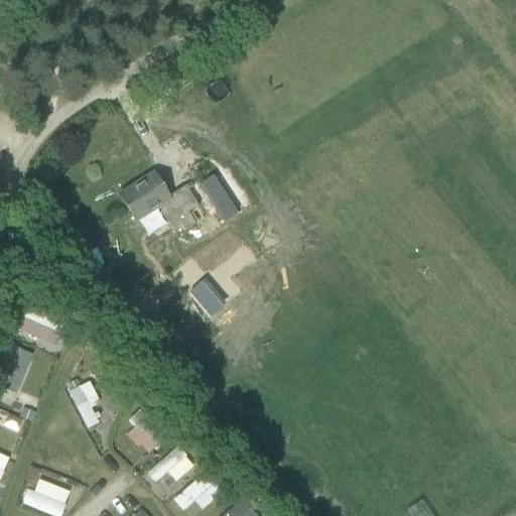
[(152,176),(118,198),(134,223),(157,209),(171,232),(179,227),(182,232),(195,226),(187,215),(197,210),(199,208),(187,189),(185,187),(167,200),(152,176)]
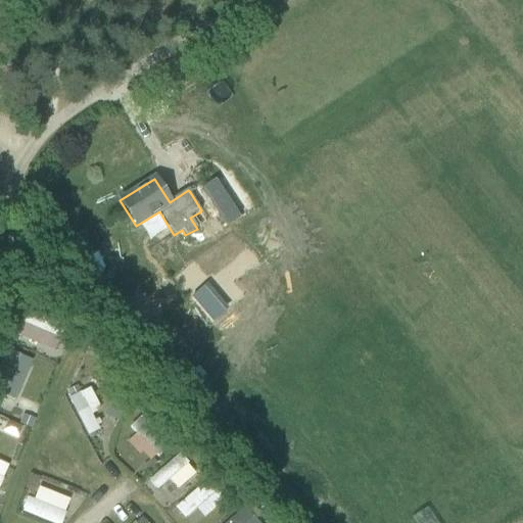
[(200,189),(219,216),(225,226),(239,217),(233,207),(215,180),(200,189)]
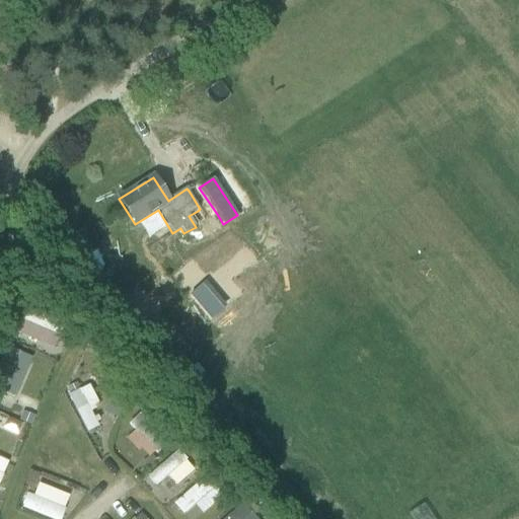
[(15,330),(54,349),(64,325),(26,307),(15,330)]
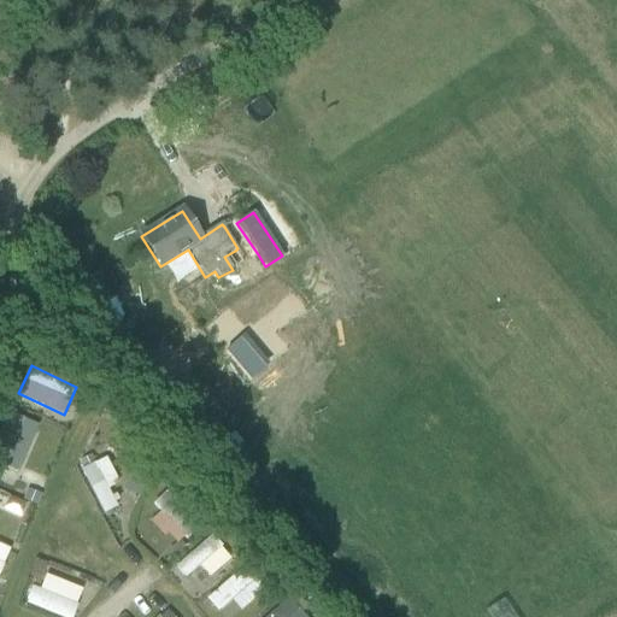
[(94,464),(83,469),(104,512),(116,506),(94,464)]
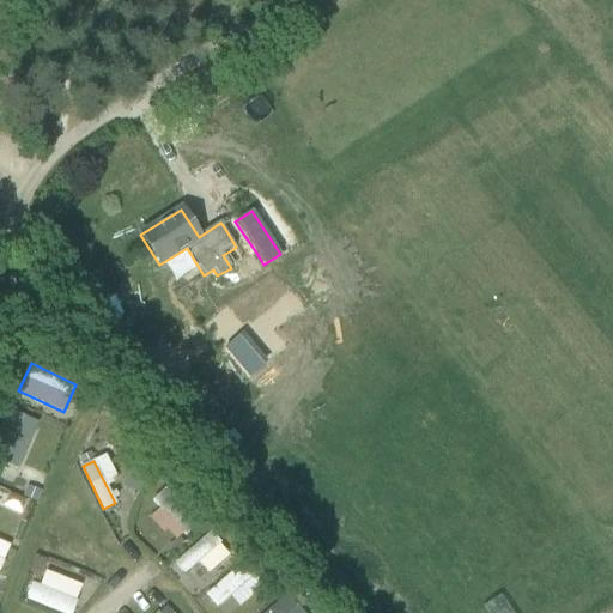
[(152,501),(182,533),(199,520),(168,486),(152,501)]
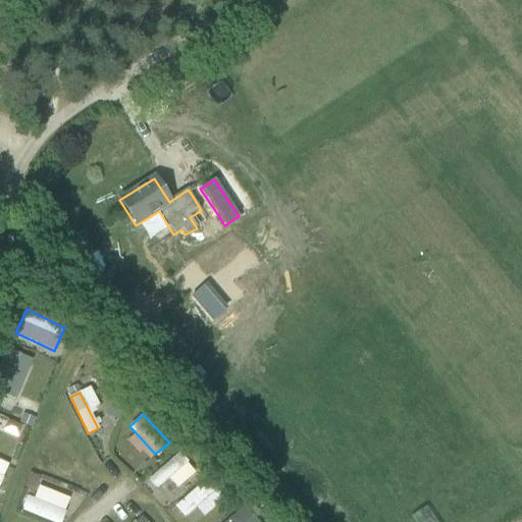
[(170,480),(175,488),(196,475),(181,454),(143,479),(152,492),(170,480)]
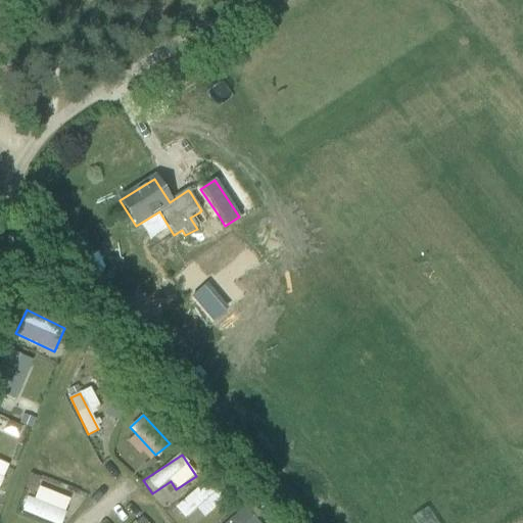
[(157,465),(152,459),(143,467),(148,473),(157,465)]
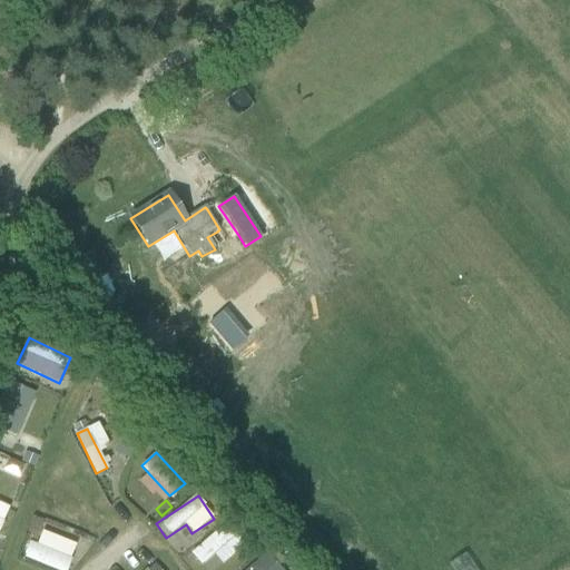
[(226,523),(185,557),(195,569),(200,569),(217,558),(223,563),(245,546),(226,523)]
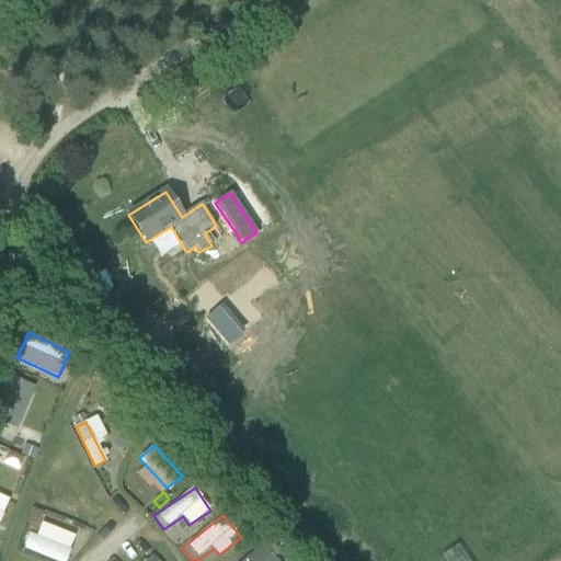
[(29,533),(22,548),(54,560),(66,560),(77,535),(43,521),(36,536),(29,533)]
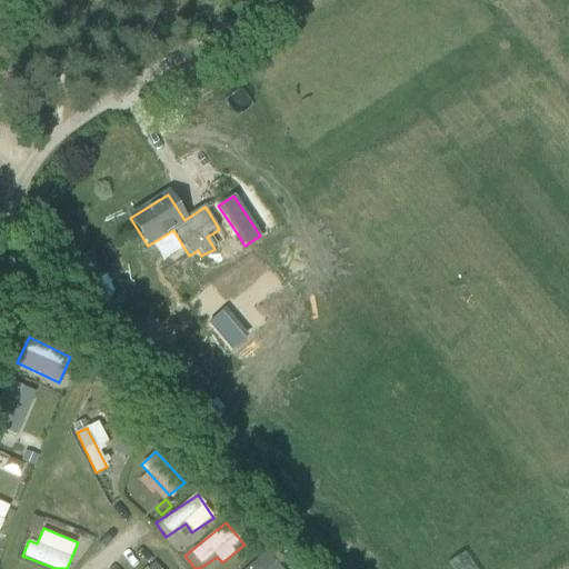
[(277,568),(261,551),(240,568),(277,568)]
